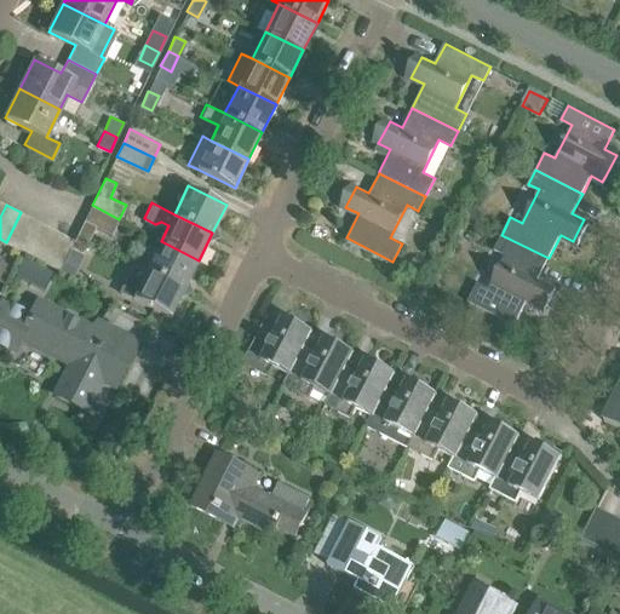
[(119,219),(92,205),(85,218),(97,224),(113,233),(119,219)]
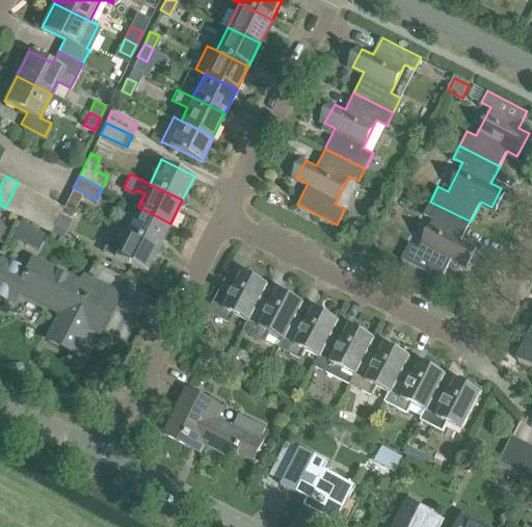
[(413,181),(402,176),(397,185),(407,190),(413,181)]
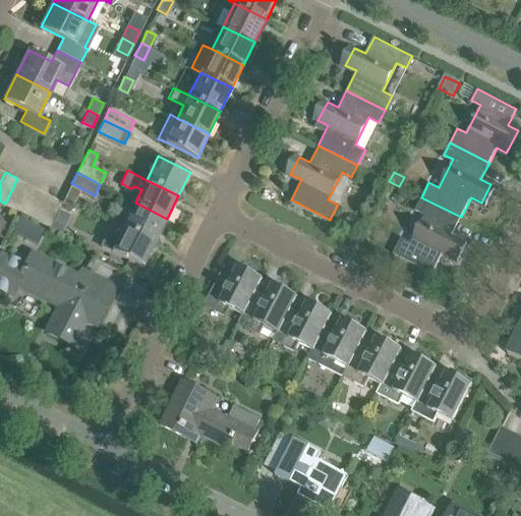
[(5,204),(11,207),(15,210),(29,183),(17,178),(5,204)]
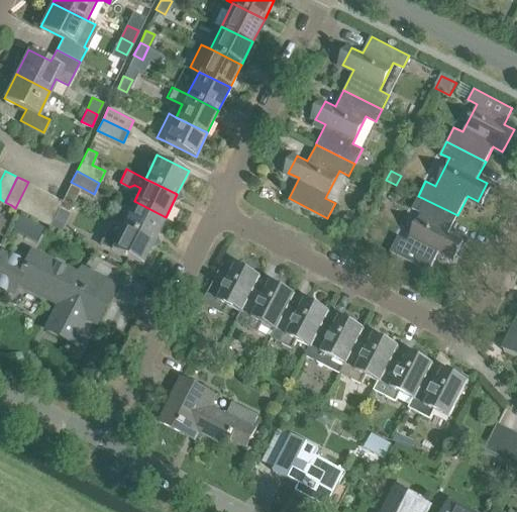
[(15,208),(16,208),(27,214),(40,189),(28,182),(15,208)]
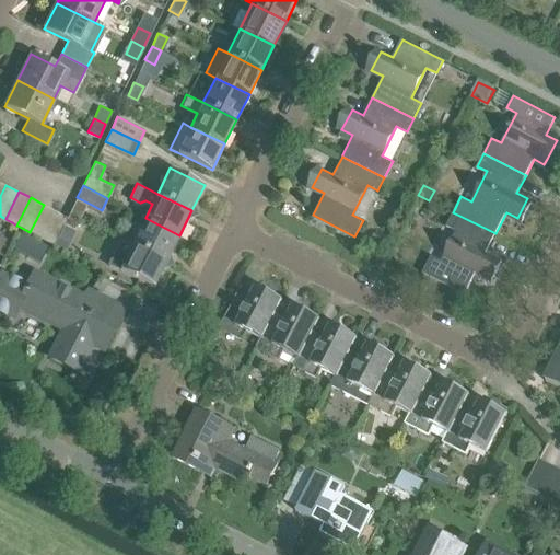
[(77,197),(70,211),(81,217),(88,203),(77,197)]
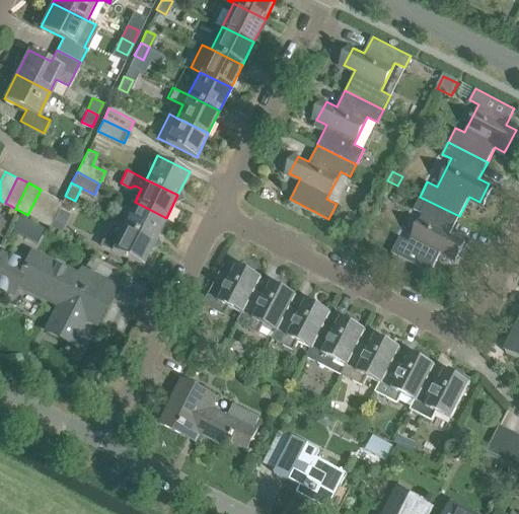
[(41,190),(27,215),(39,220),(52,195),(41,190)]
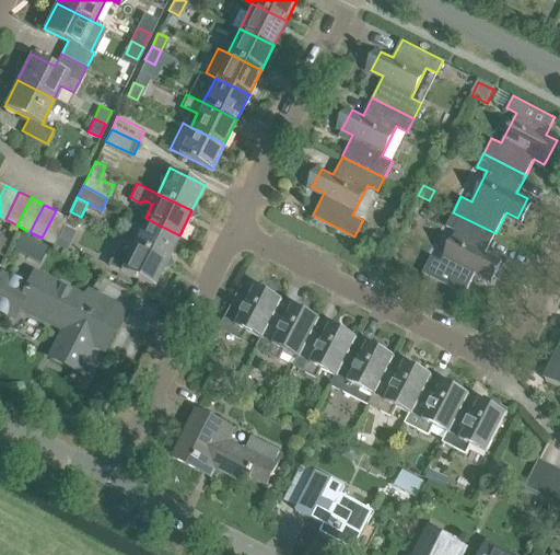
[(54,244),(66,223),(68,217),(67,217),(56,210),(42,238),(54,244)]
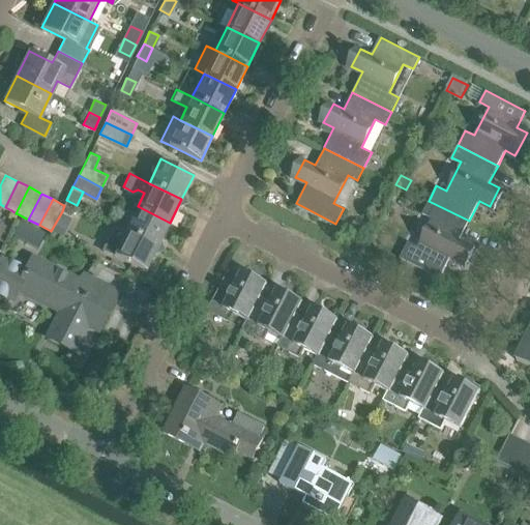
[(77,205),(66,200),(63,205),(64,205),(62,211),(71,215),(77,205)]
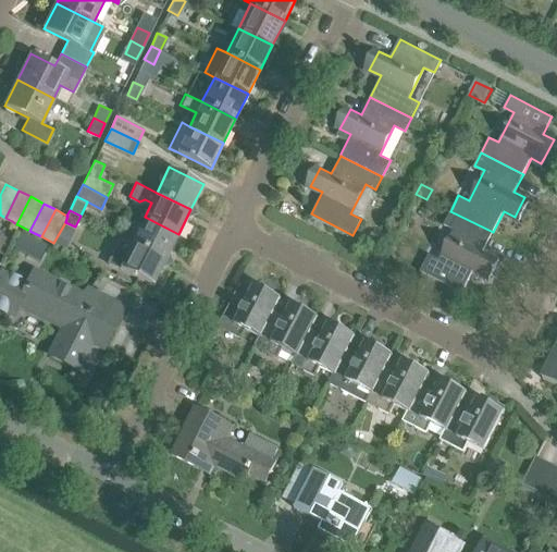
[(493,232),(450,211),(444,223),(455,229),(440,258),(429,253),(420,269),(462,290),(473,269),(485,274),(495,256),(483,250),(493,232)]
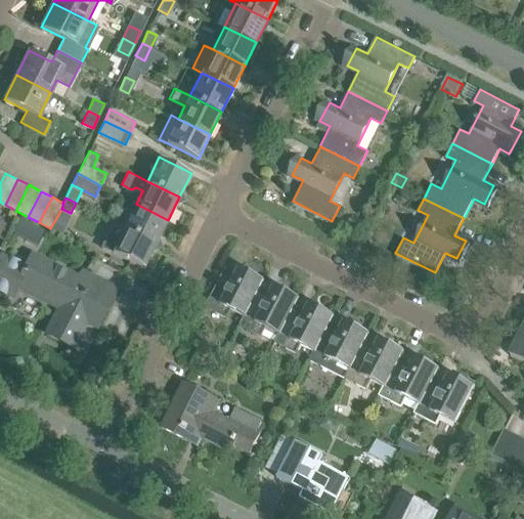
[(168,220),(136,204),(124,227),(157,243),(168,220)]
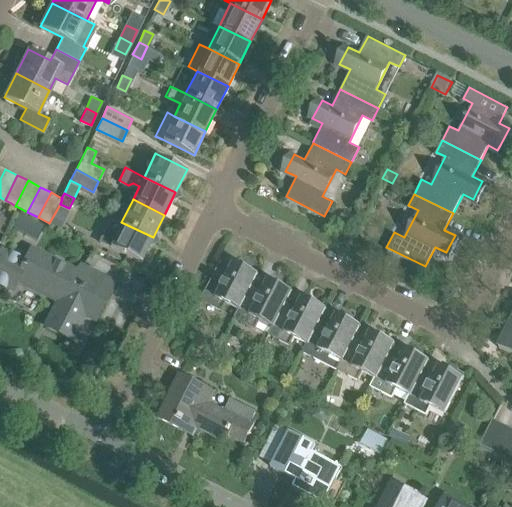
[(19,211),(12,225),(36,237),(44,223),(19,211)]
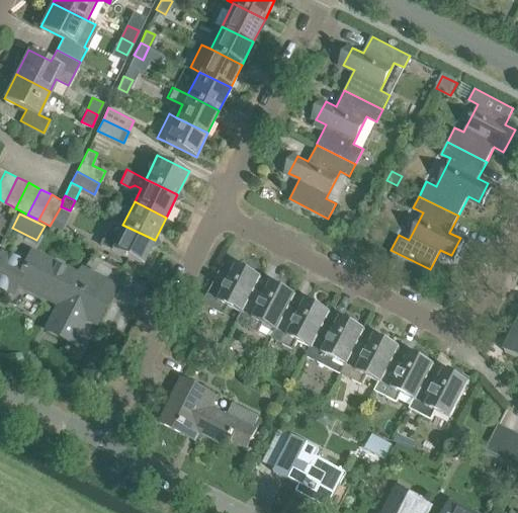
[(155,240),(122,225),(111,219),(105,231),(117,236),(111,248),(143,263),(155,240)]
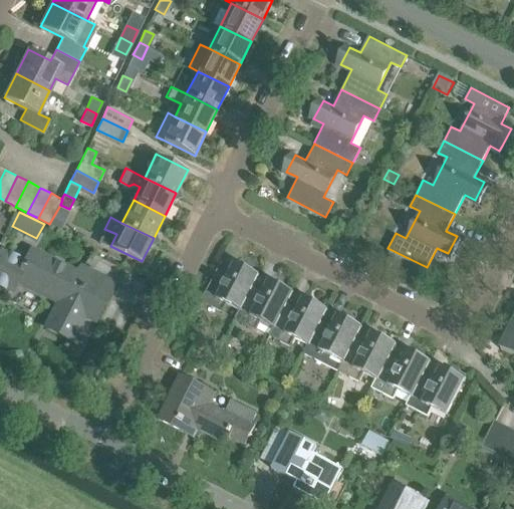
[(0,285),(6,289),(8,285),(13,288),(18,279),(60,300),(47,326),(71,338),(84,312),(95,317),(108,290),(113,280),(81,263),(77,272),(31,249),(24,263),(21,261),(22,257),(9,250),(7,254),(2,251),(0,254),(0,285)]
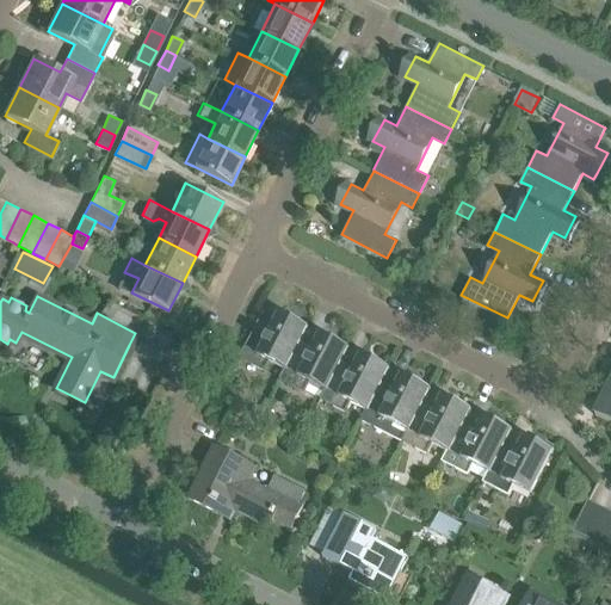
[(298,345),(309,325),(281,310),(270,331),(255,323),(239,357),(264,369),(269,359),(285,366),(287,368),(297,345),(298,345)]
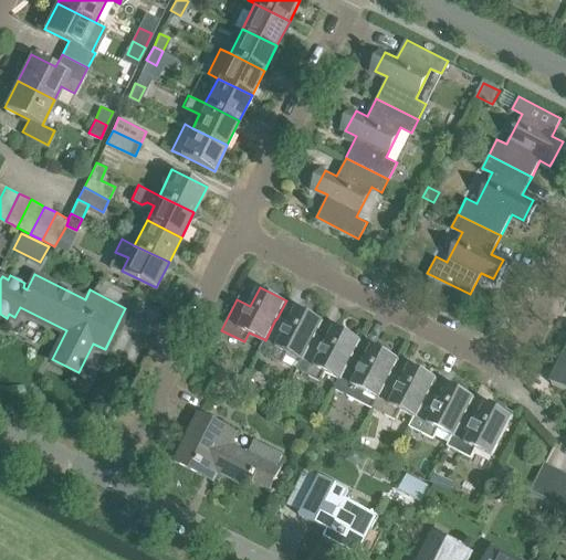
[(287,325),(276,319),(275,319),(265,340),(264,339),(259,349),(282,360),(286,351),(302,359),(313,338),(314,338),(323,319),(296,306),(287,325)]
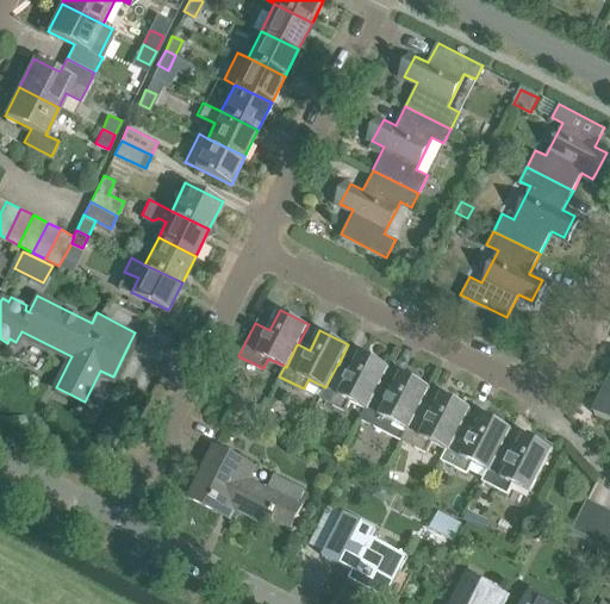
[(319,397),(322,398),(344,410),(350,399),(366,408),(367,408),(378,385),(379,385),(388,366),(360,352),(350,371),(338,365),(337,365),(325,387),(319,397)]
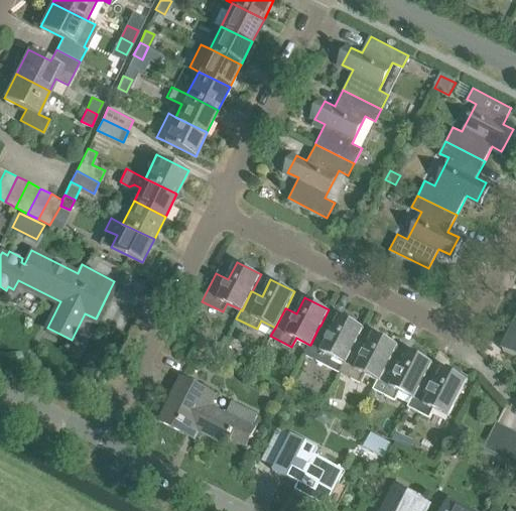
[(356,344),(364,327),(340,314),(332,331),(320,326),(319,326),(310,345),(309,345),(304,354),(340,371),(344,362),(345,363),(355,343),(356,344)]
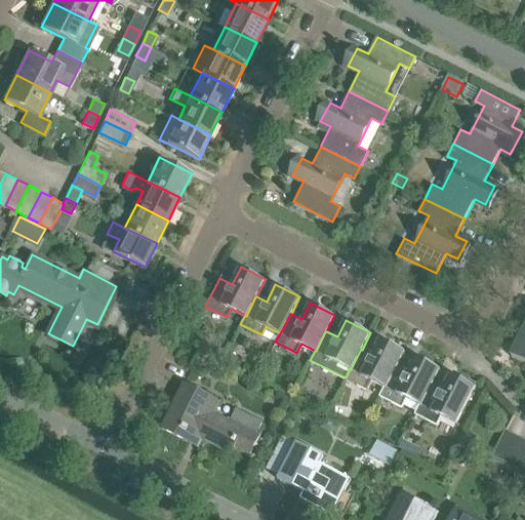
[(524,329),(512,354),(524,359),(524,329)]
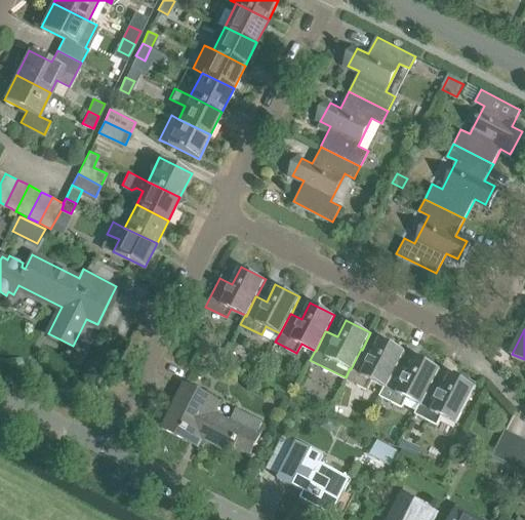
[(372,355),(362,350),(361,349),(351,369),(350,368),(346,377),(367,388),(371,380),(385,386),(386,387),(395,367),(396,367),(405,350),(380,337),(372,355)]
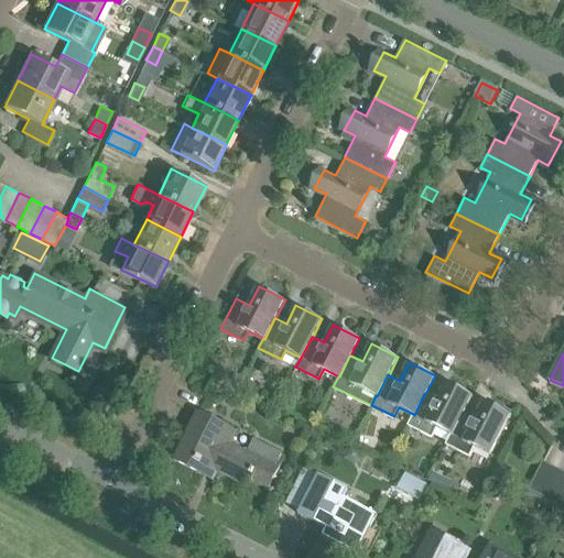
[(409,424),(410,425),(432,436),(436,426),(451,434),(453,434),(463,413),(464,414),(474,395),(446,382),(437,401),(425,394),(424,394),(414,415),(413,414),(409,424)]
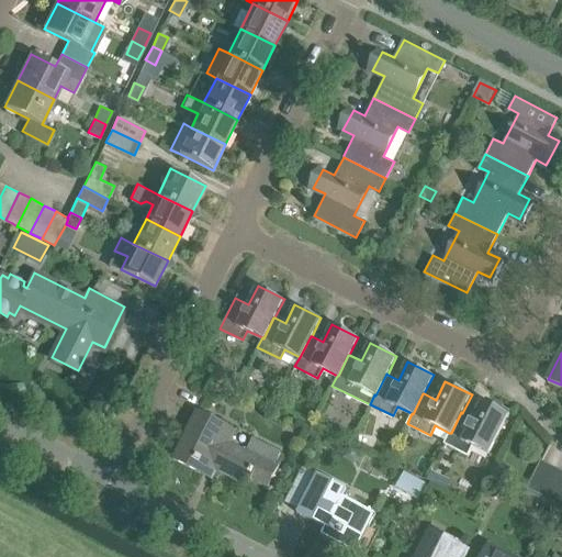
[(495,400),(493,404),(482,400),(473,419),(462,413),(461,412),(451,433),(449,433),(445,442),(469,454),(473,444),(489,453),(510,409),(495,400)]
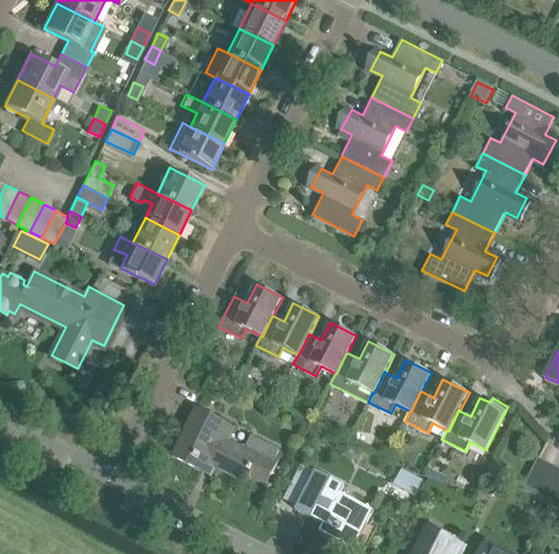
[(197,407),(173,455),(198,468),(203,459),(247,481),(250,473),(268,482),(283,450),(252,435),(246,447),(229,438),(236,426),(197,407)]
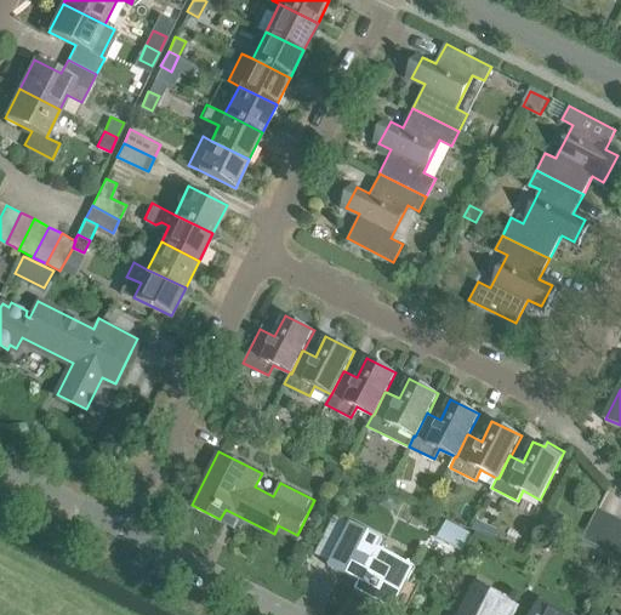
[(433,508),(444,513),(446,507),(436,502),(433,508)]
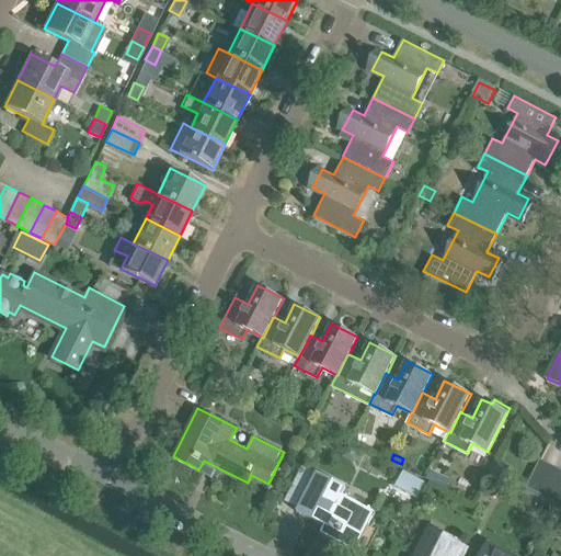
[(540,457),(526,485),(539,490),(552,464),(540,457)]
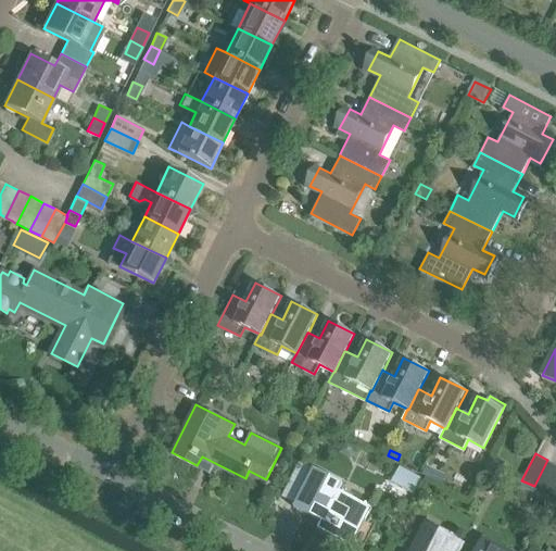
[(555,464),(547,460),(534,486),(545,492),(555,471),(555,464)]
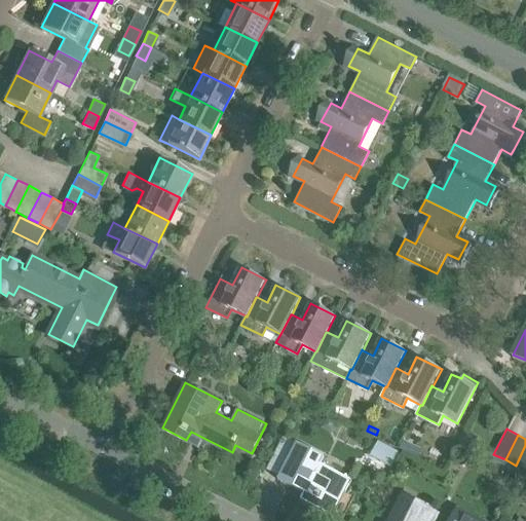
[(404,439),(400,447),(410,452),(414,444),(404,439)]
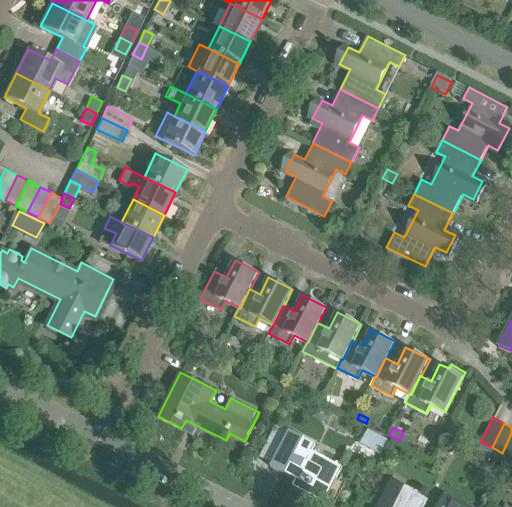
[(313,449),(316,442),(289,428),(270,464),(297,478),(293,485),(324,501),(342,465),(313,449)]
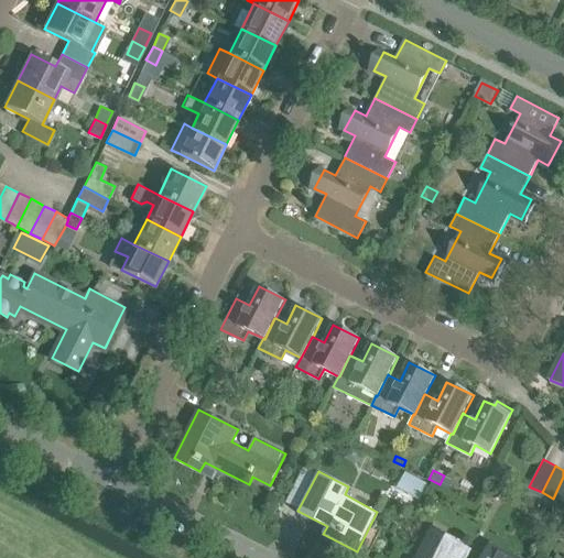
[(563,477),(553,499),(562,503),(563,503),(563,477)]
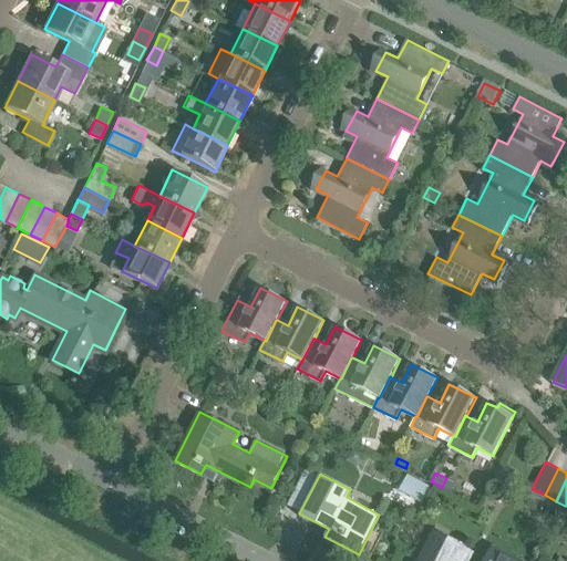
[(418,481),(414,486),(416,494),(422,496),(426,486),(418,481)]
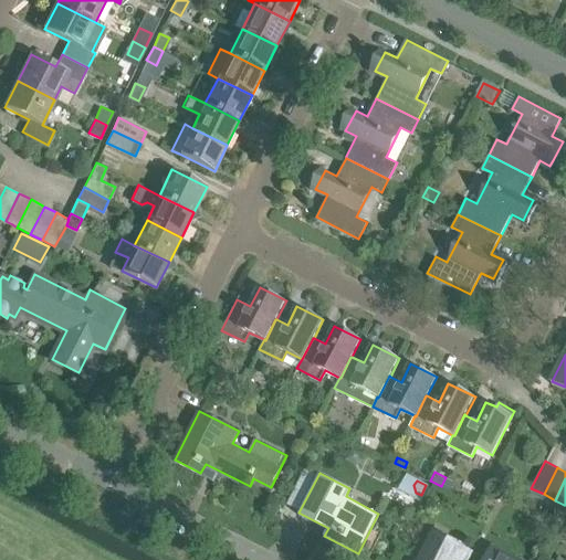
[(435,532),(420,559),(500,559),(489,553),(484,559),(467,559),(471,551),(435,532)]
